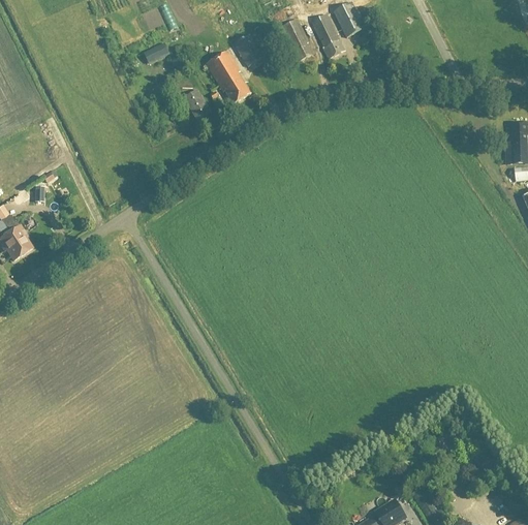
[(350,0),(333,9),(346,36),(365,26),(352,0),(350,0)]
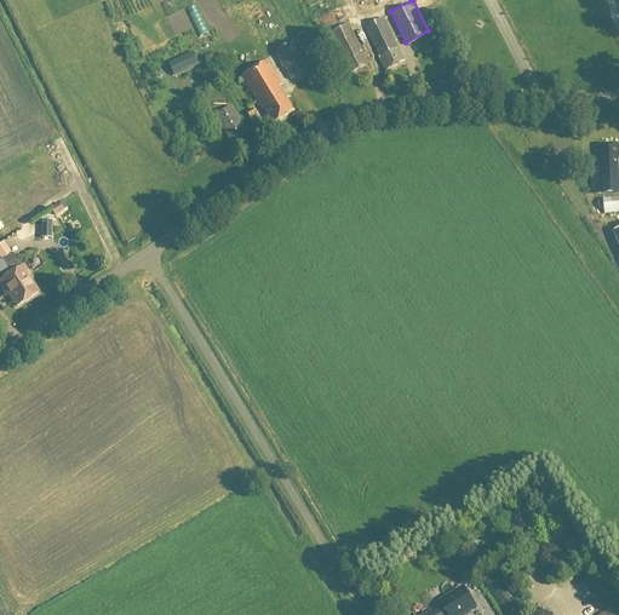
[(406,58),(384,15),(366,24),(380,55),(379,55),(387,68),(406,58)]
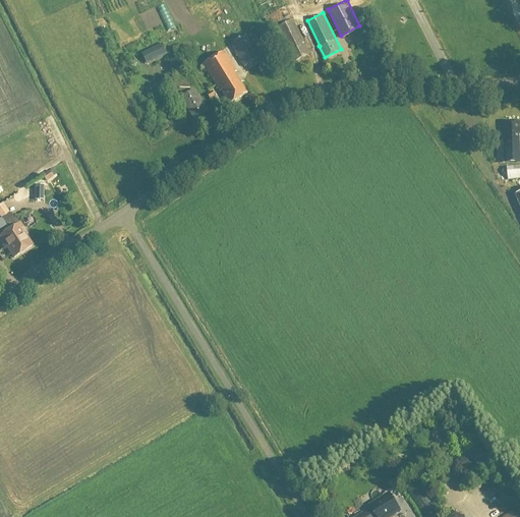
[(277,24),(288,49),(283,52),(288,62),(309,51),(293,16),(277,24)]
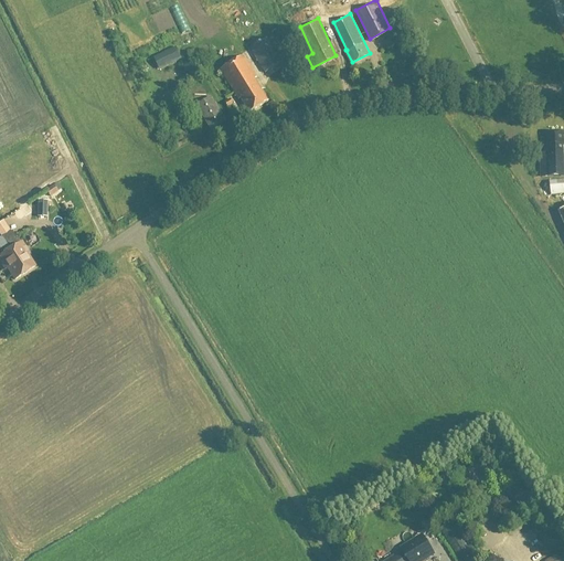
[(267,34),(251,45),(265,70),(283,59),(267,34)]
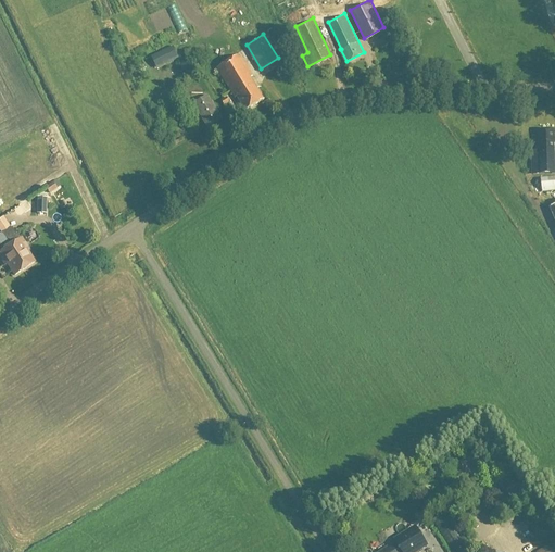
[(179,55),(174,44),(152,54),(158,65),(179,55)]
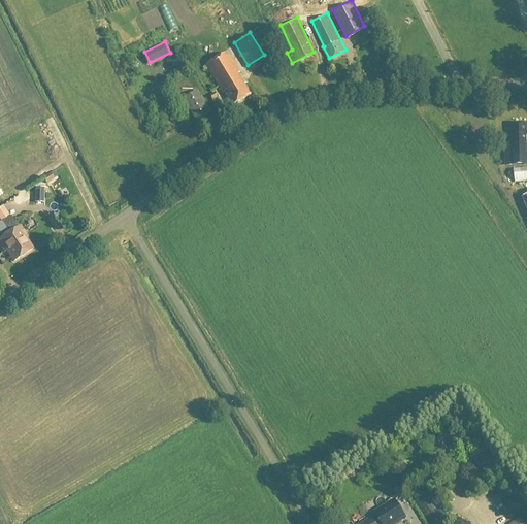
[(227,50),(206,62),(224,91),(225,90),(233,102),(251,92),(238,71),(240,70),(227,50)]
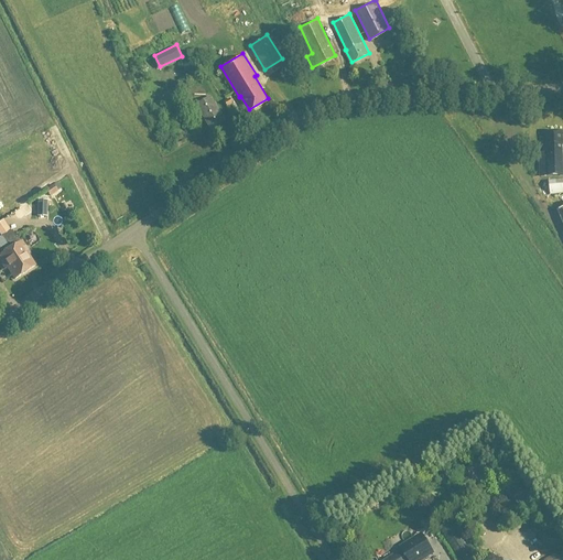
[(321,73),(323,79),(329,76),(327,70),(321,73)]
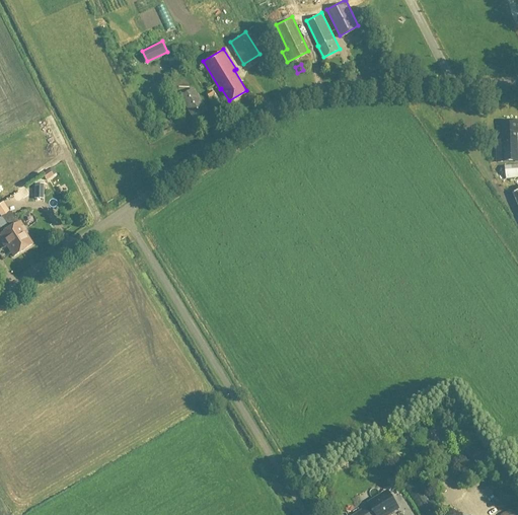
[(195,85),(179,94),(193,117),(208,107),(195,85)]
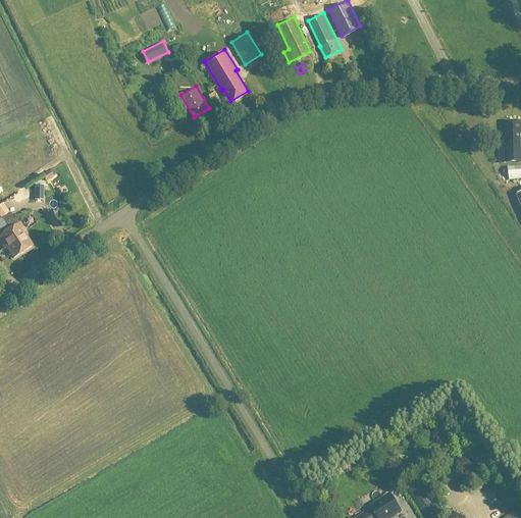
[(507,138),(502,139),(502,159),(520,158),(520,119),(506,120),(507,138)]
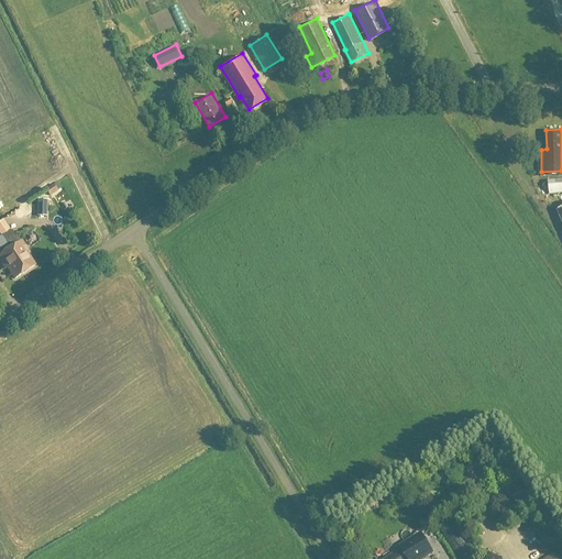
[(549,192),(561,190),(561,175),(548,177),(549,192)]
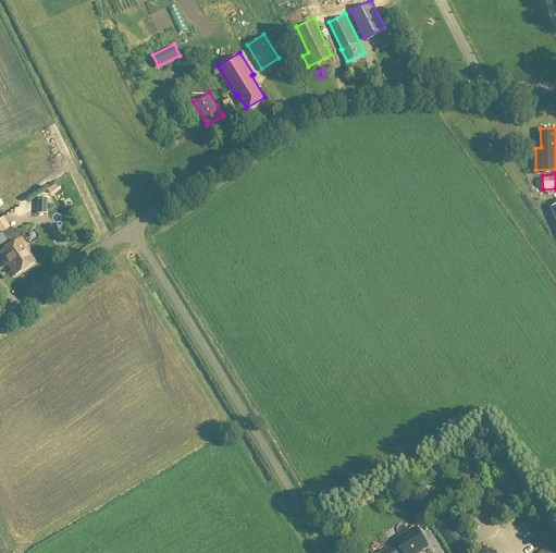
[(51,188),(59,184),(57,180),(48,184),(51,188)]
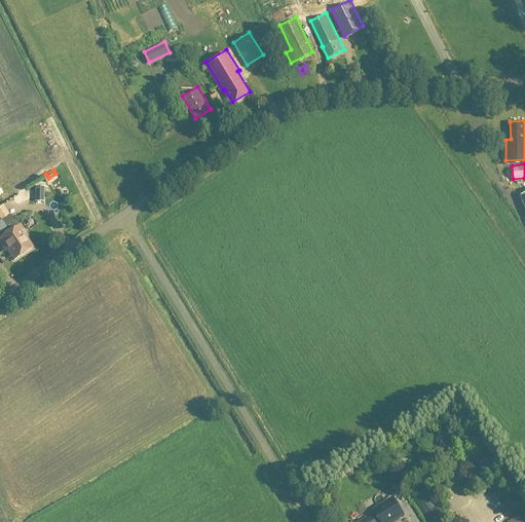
[(0,210),(3,217),(12,212),(6,200),(0,202),(0,210)]
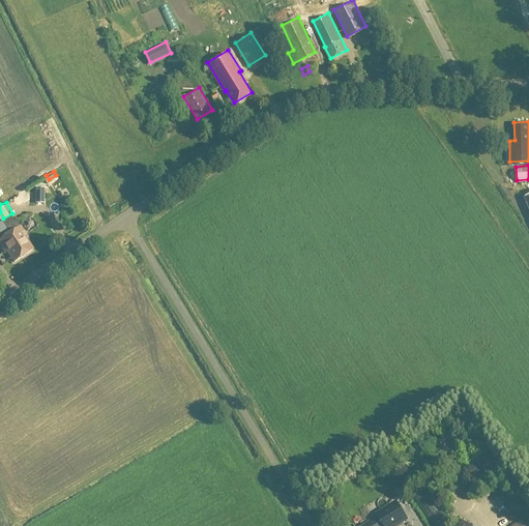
[(7,227),(24,254),(33,247),(26,236),(28,235),(21,225),(19,226),(17,222),(7,227)]
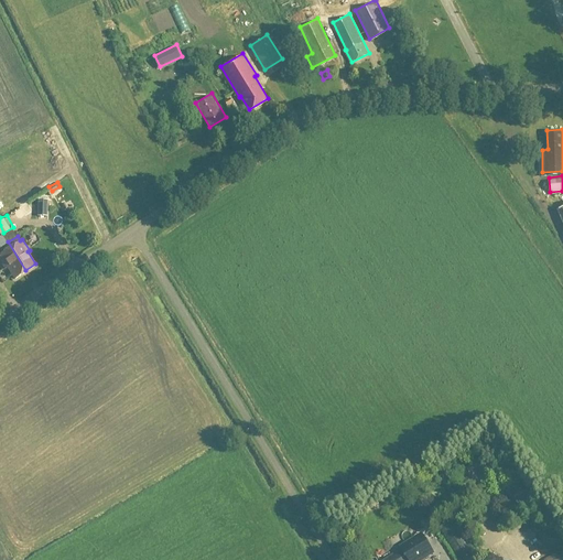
[(25,270),(8,241),(0,246),(0,251),(0,252),(0,256),(6,266),(8,265),(15,277),(25,270)]
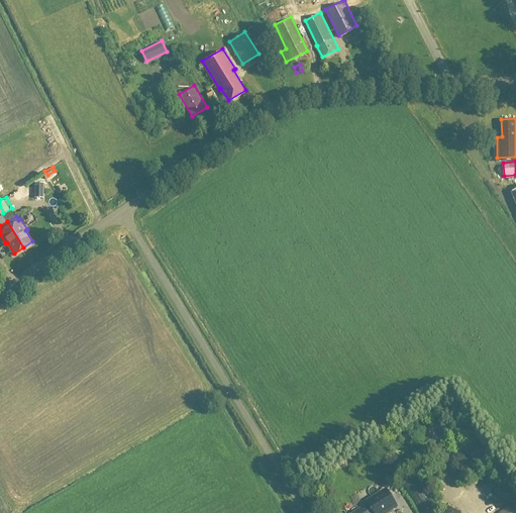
[(375,512),(376,512),(395,501),(388,490),(369,502),(372,507),(368,510),(365,505),(350,512),(349,512),(375,512)]
